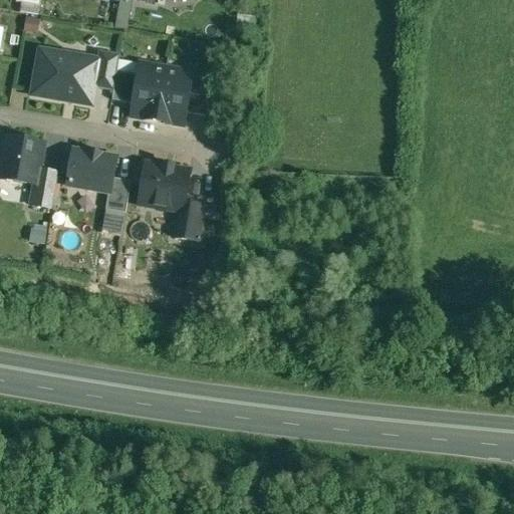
[(97,60),(40,50),(32,93),(91,103),(93,86),(98,60),(97,60)]
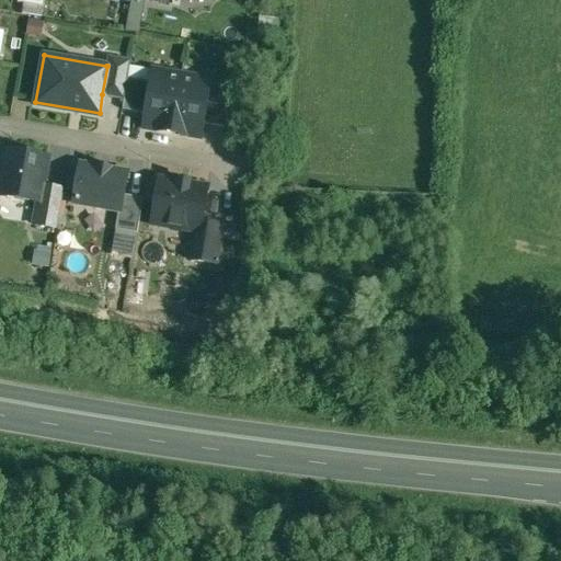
[(130,59),(107,56),(106,66),(107,66),(102,94),(124,99),(127,78),(130,59)]
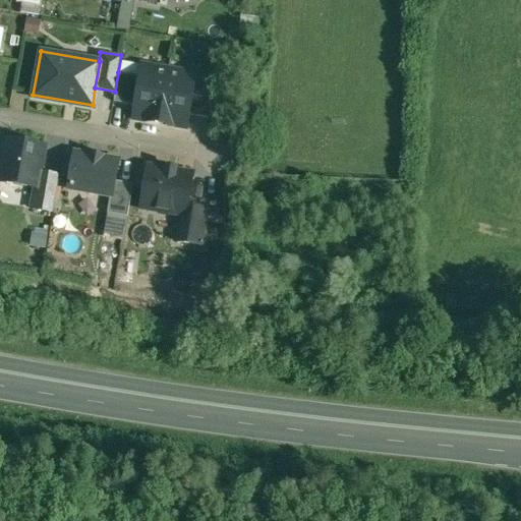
[(168,69),(142,65),(133,116),(160,121),(168,69)]
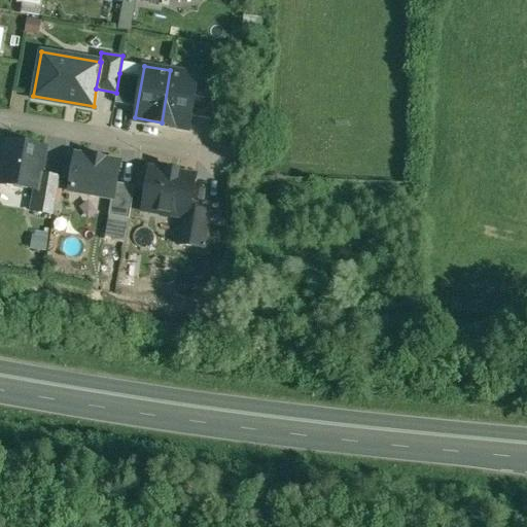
[(197,75),(170,70),(162,123),(187,127),(197,75)]
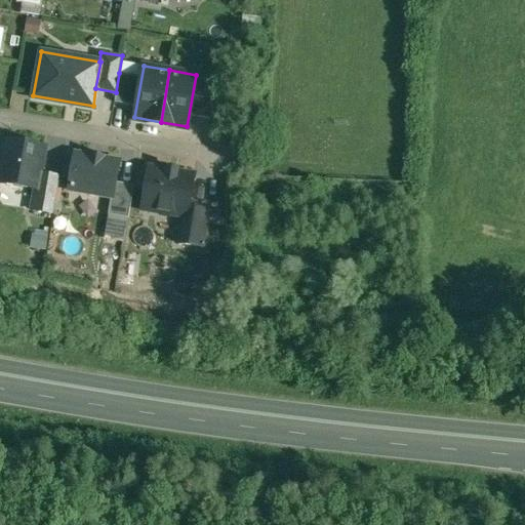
[(114,99),(133,103),(137,77),(119,73),(116,92),(114,99)]
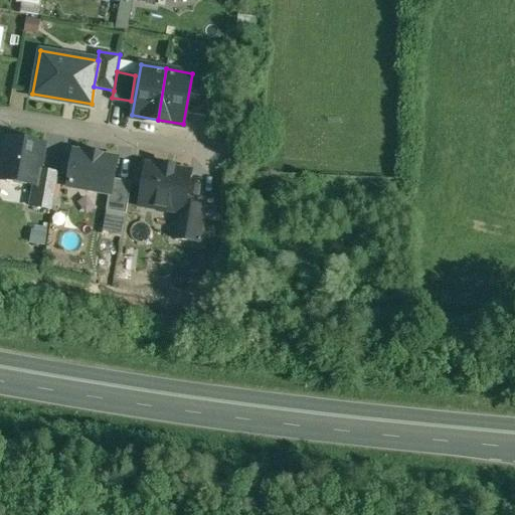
[(205,115),(211,80),(195,77),(189,112),(205,115)]
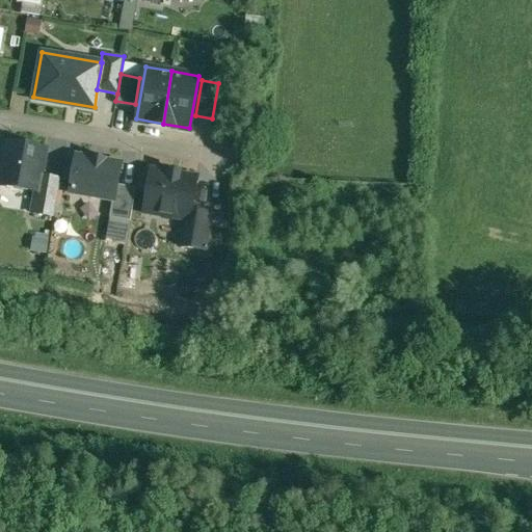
[(49,148),(3,140),(0,159),(0,186),(33,191),(42,192),(45,175),(49,148)]
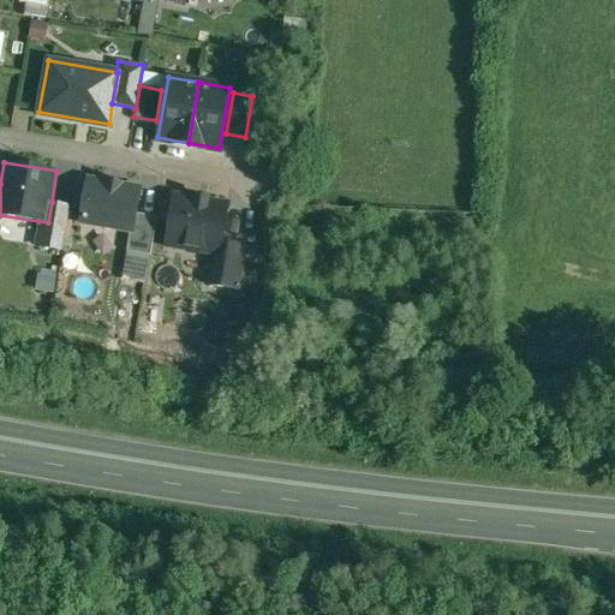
[(120,181),(107,179),(106,181),(85,178),(78,224),(130,232),(131,228),(133,212),(138,187),(120,184),(120,181)]
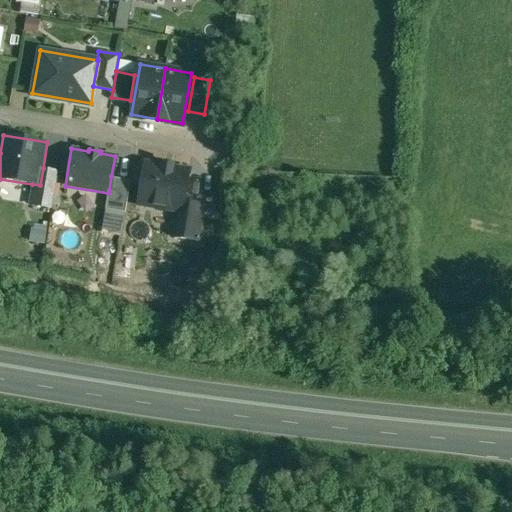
[(163,162),(159,165),(145,163),(138,202),(153,204),(156,208),(163,209),(167,207),(177,208),(182,209),(183,200),(188,170),(175,168),(172,164),(163,162)]
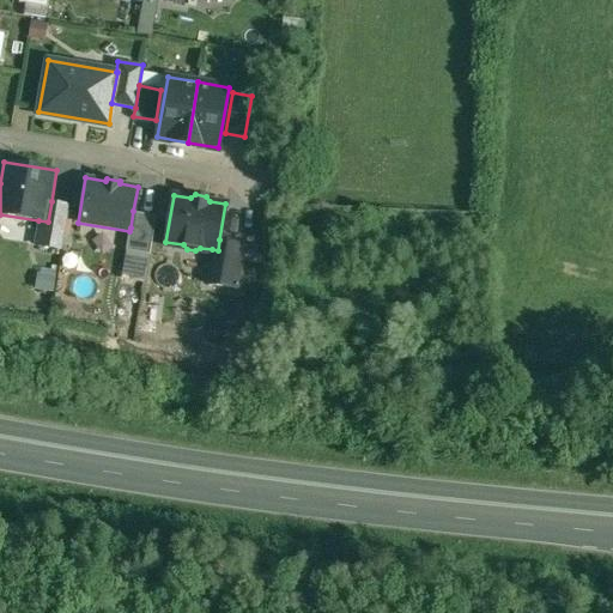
[(70,205),(52,201),(48,222),(38,220),(34,244),(61,249),(70,205)]
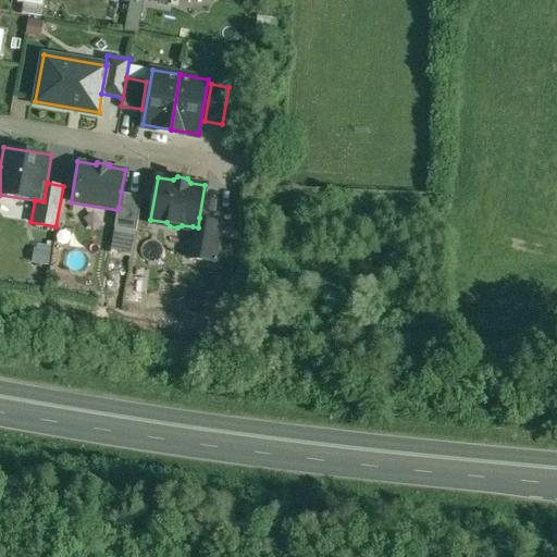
[(141,195),(121,192),(119,207),(118,210),(114,225),(135,230),(141,195)]
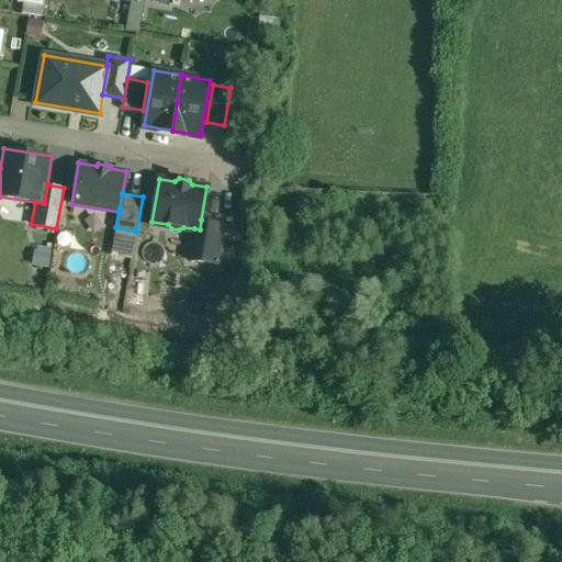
[(228,224),(201,220),(200,229),(194,228),(189,259),(222,265),(228,224)]
